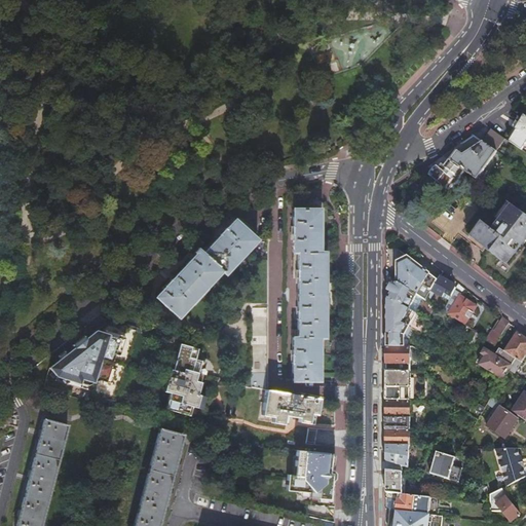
[(517,129),(509,142),(521,150),(525,141),(525,116),(524,115),(519,123),(516,121),(512,127),(517,129)]
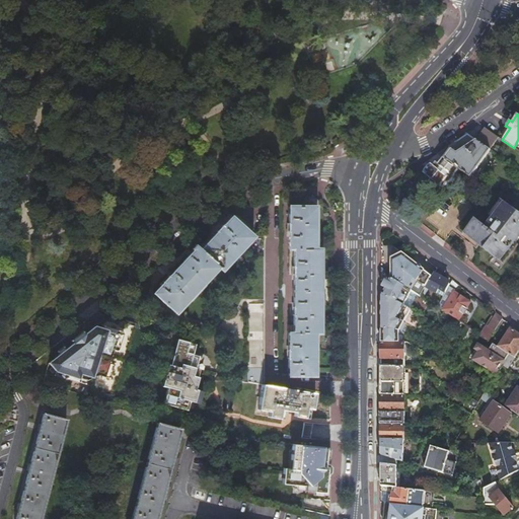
[(485,128),(476,140),(491,149),(499,138),(485,128)]
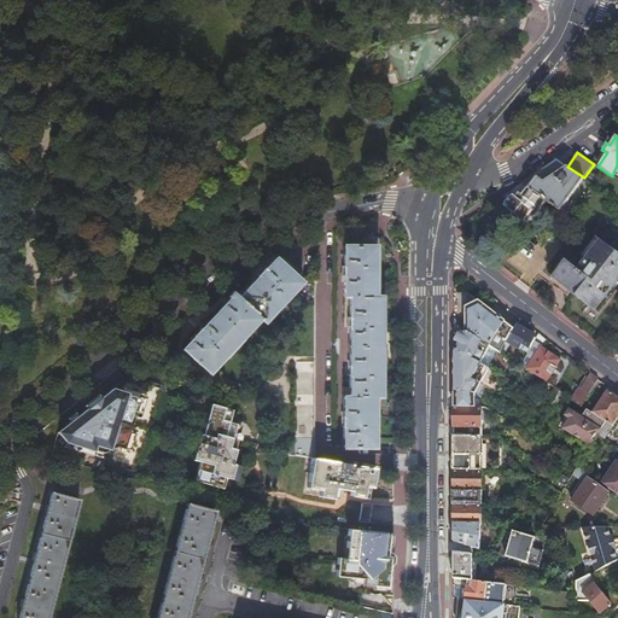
[(551,204),(560,211),(584,178),(567,167),(543,181),(536,176),(528,187),(547,202),(551,204)]
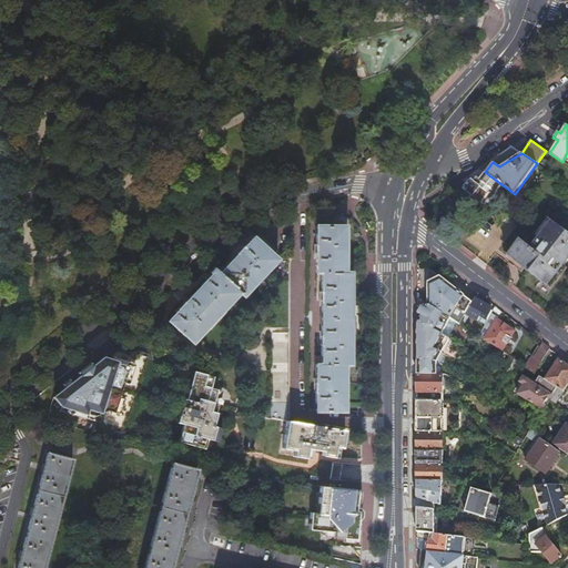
[(485,205),(503,185),(485,172),(479,179),(477,176),(473,181),(472,180),(469,181),(465,188),(464,189),(462,186),(459,190),(474,202),(473,203),(477,208),(482,203),(485,205)]
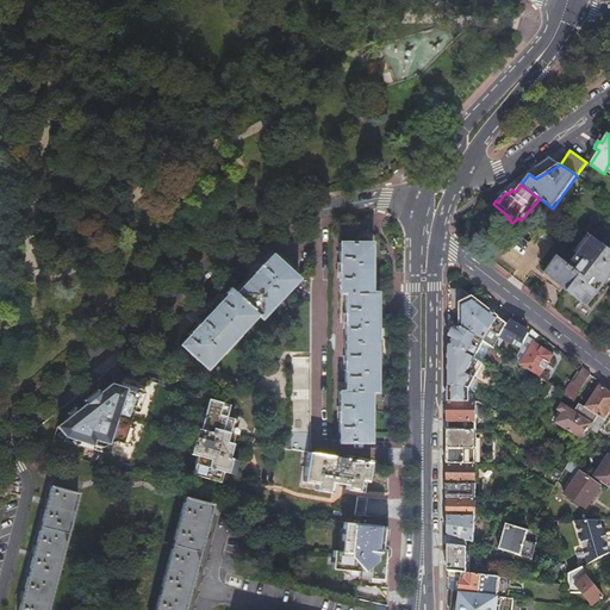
[(609,249),(593,237),(572,266),(558,255),(543,274),(582,303),(587,296),(593,299),(609,277),(609,249)]
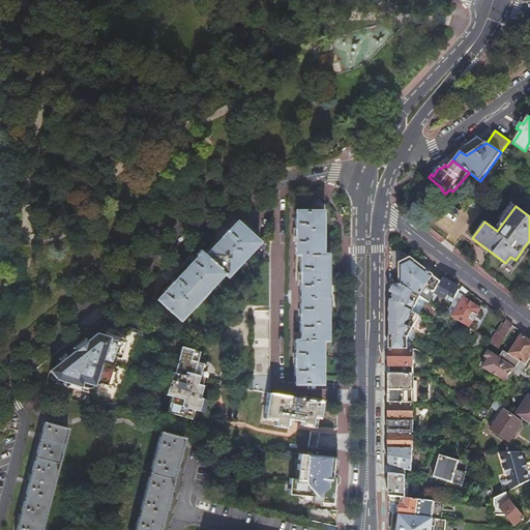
[(294,341),(294,384),(321,384),(321,341),(326,341),(327,256),(321,256),(321,211),(295,211),(294,256),(299,256),(299,341),(294,341)]
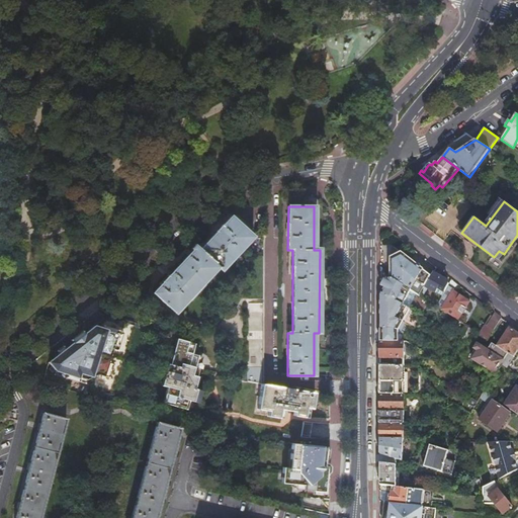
[(246,299),(262,299),(262,237),(252,237),(230,217),(198,250),(193,245),(189,249),(192,251),(153,293),(174,314),(217,268),(220,271),(246,243),(246,299)]
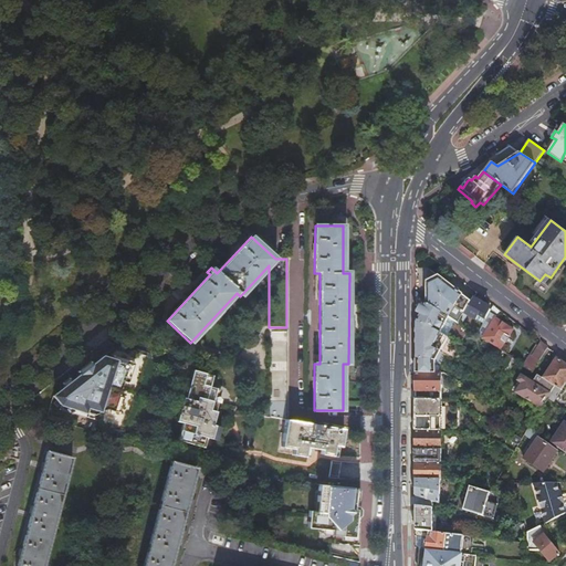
[(427,301),(426,303),(449,316),(453,321),(458,323),(464,313),(471,302),(439,275),(427,282),(427,301)]
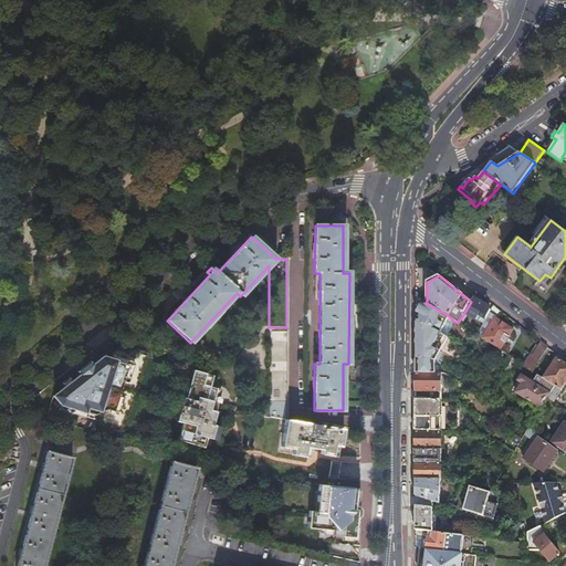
[(473,299),(471,302),(464,313),(483,324),(489,312),(490,310),(480,304),(481,303),(473,299)]
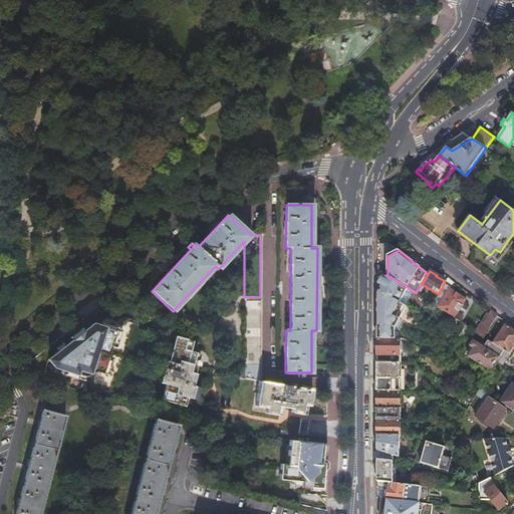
[(381,286),(378,290),(399,302),(408,287),(387,275),(384,279),(381,277),(378,284),(381,286)]
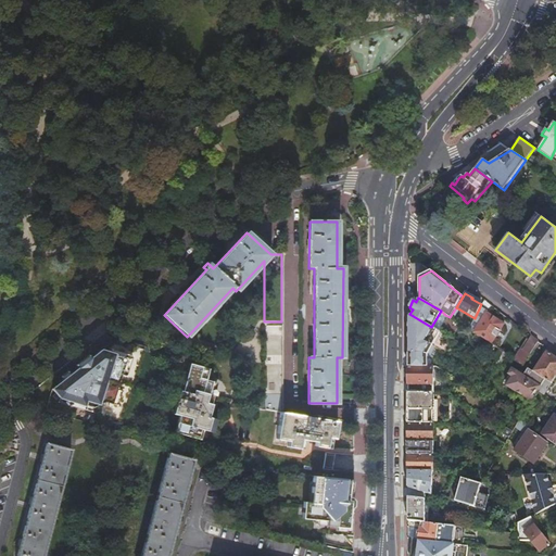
[(468,329),(491,344),(504,324),(487,313),(488,311),(480,306),(475,318),(468,329)]
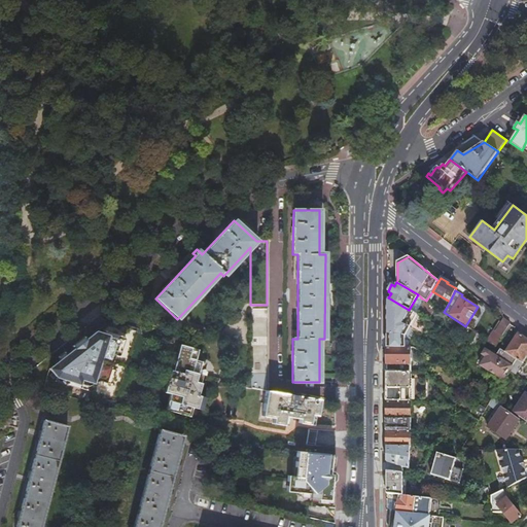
[(422,299),(418,294),(409,310),(413,313),(414,313),(422,299)]
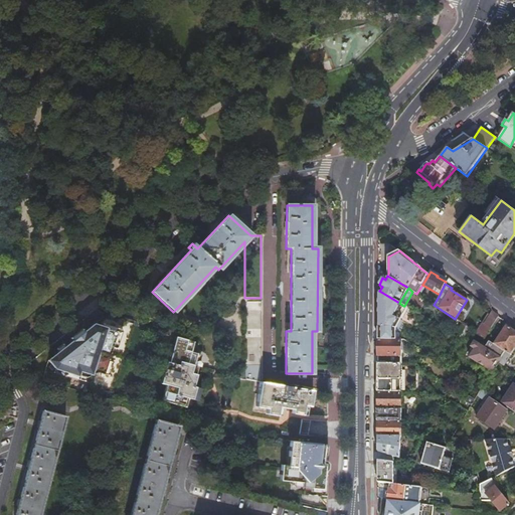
[(378,294),(378,340),(390,340),(394,340),(397,340),(400,331),(411,311),(404,306),(403,306),(399,303),(379,291),(378,294)]
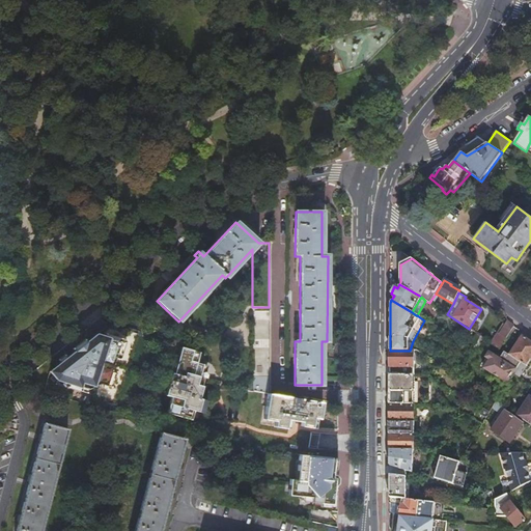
[(251,392),(268,393),(269,311),(252,311),(251,392)]
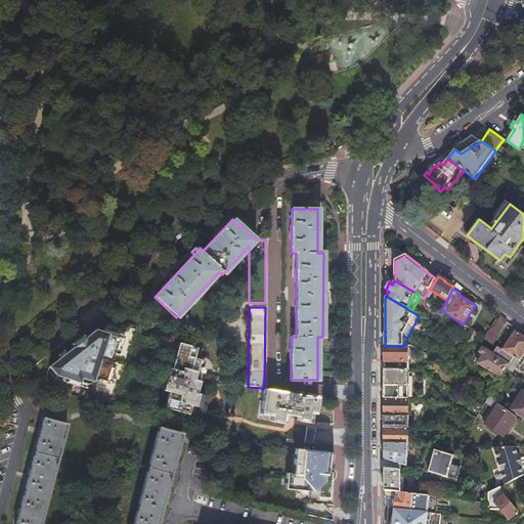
[(499,334),(508,321),(500,317),(498,320),(493,330),(499,334)]
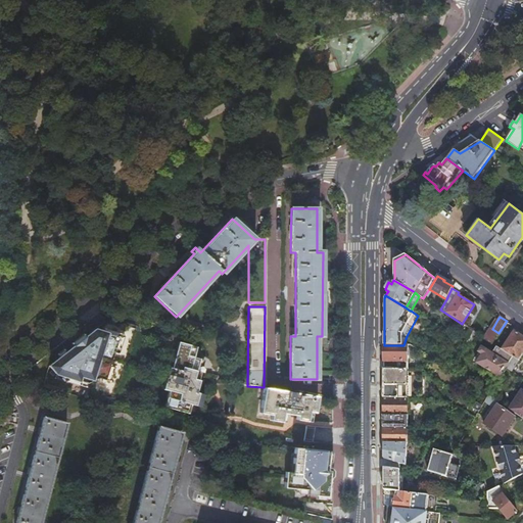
[(492,329),(497,320),(496,319),(484,338),(492,343),(498,333),(492,329)]
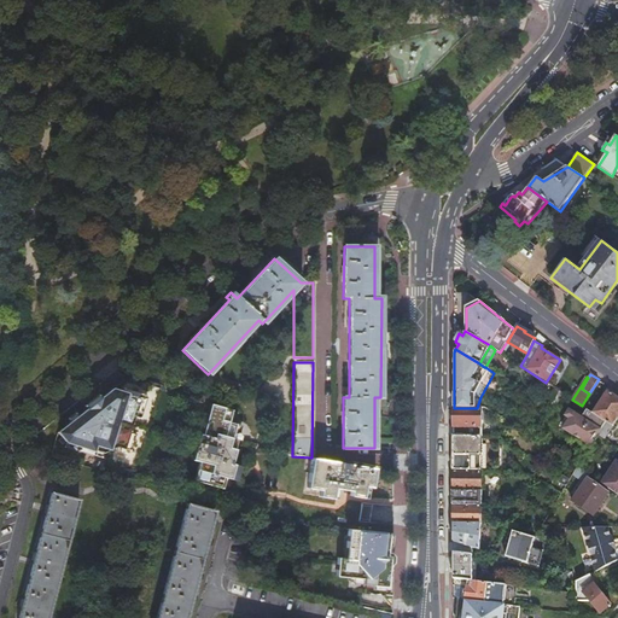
[(124,378),(85,409),(76,417),(56,432),(63,439),(65,442),(63,447),(129,470),(156,394),(124,378)]
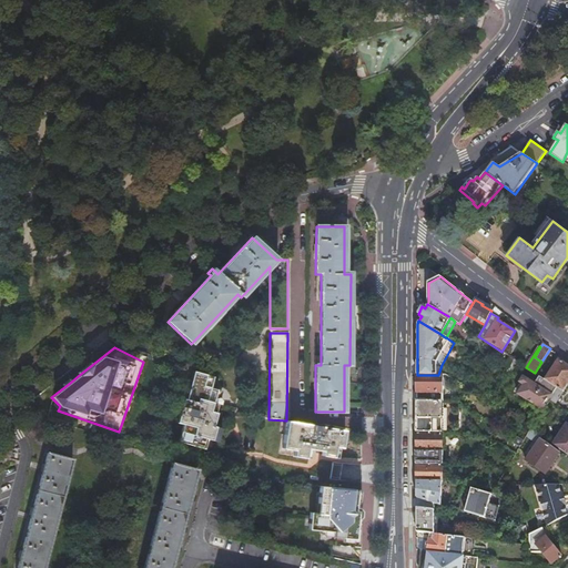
[(507,369),(514,359),(508,356),(501,366),(507,369)]
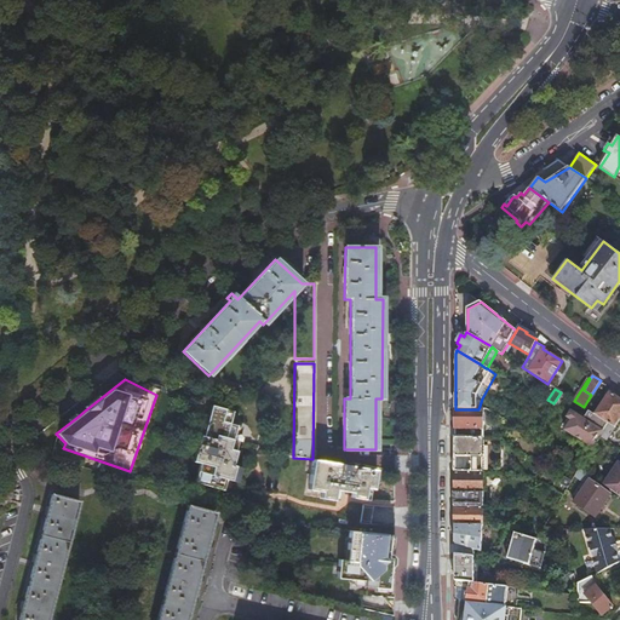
[(603,438),(607,441),(619,419),(619,397),(609,391),(595,414),(608,424),(600,436),(603,438)]
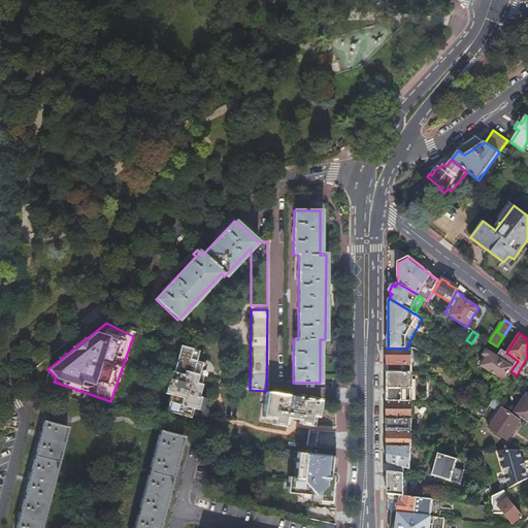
[(471,343),(469,347),(468,348),(472,350),(482,336),(477,334),(471,343)]
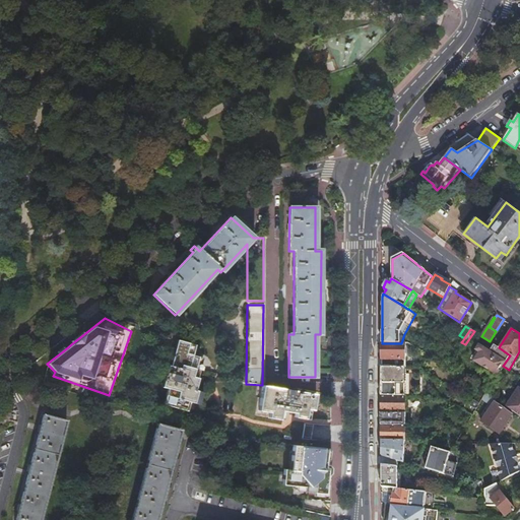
[(163,405),(187,411),(189,402),(194,403),(197,391),(194,390),(198,378),(193,377),(198,356),(192,354),(194,344),(177,340),(170,366),(167,365),(161,387),(168,389),(163,405)]
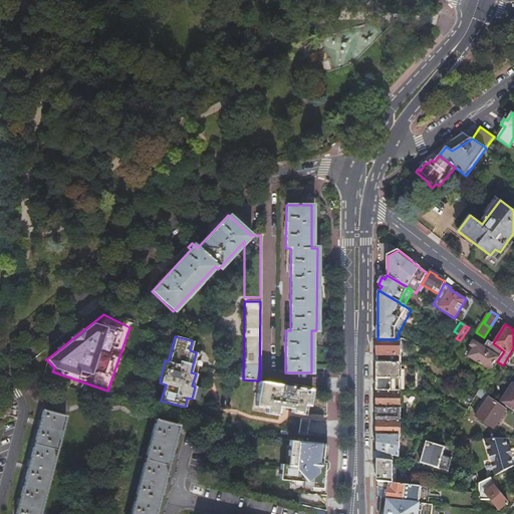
[(377,339),(377,362),(400,363),(400,339),(397,339),(394,339),(390,339),(377,339)]
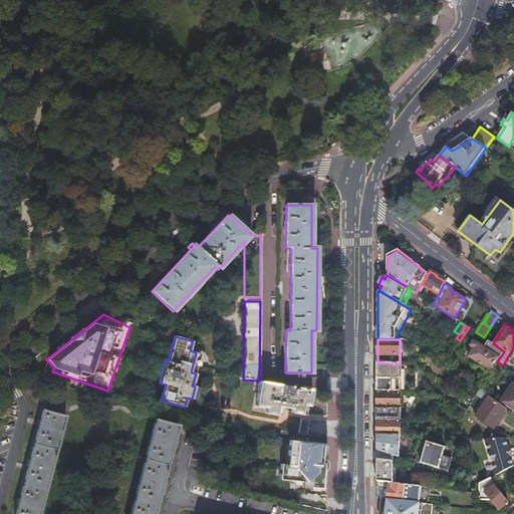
[(493,343),(488,340),(484,347),(474,340),(470,345),(474,348),(469,356),(494,372),(500,363),(497,361),(504,351),(493,343)]
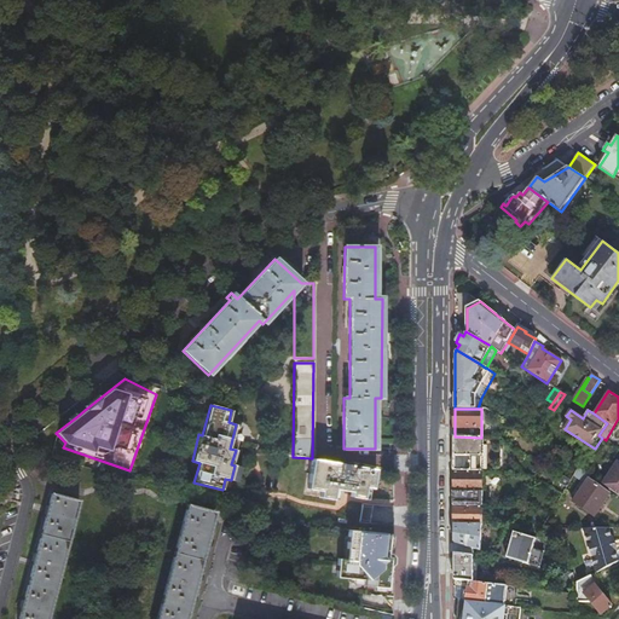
[(455,437),(455,472),(481,473),(480,472),(481,438),(455,437)]
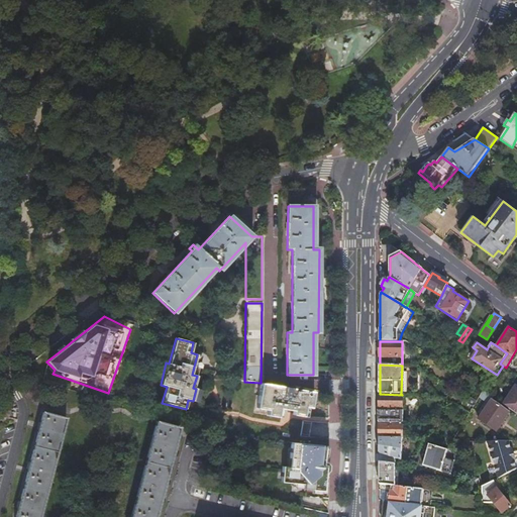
[(495,399),(516,413),(516,386),(512,383),(508,380),(495,399)]
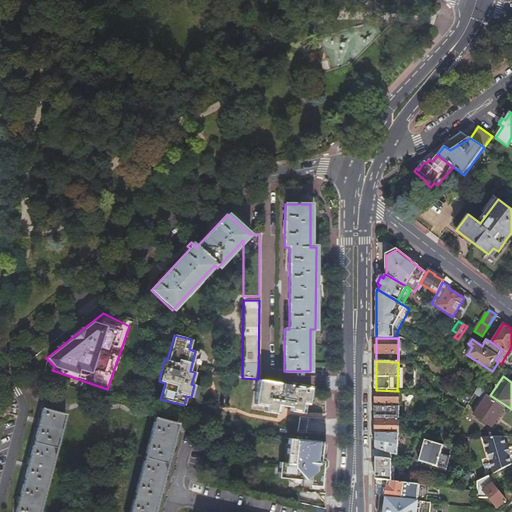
[(309,404),(311,388),(258,379),(254,405),(266,407),(265,412),(276,414),(277,405),(291,407),(290,411),(301,413),(302,404),(309,404)]
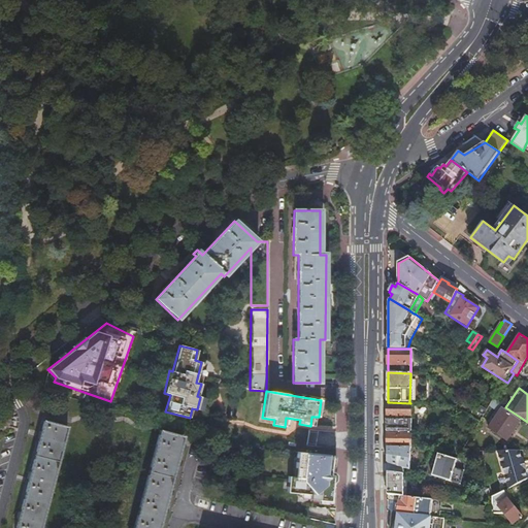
[(493,399),(489,405),(495,409),(486,422),(490,425),(488,428),(506,440),(520,421),(502,408),(503,406),(493,399)]
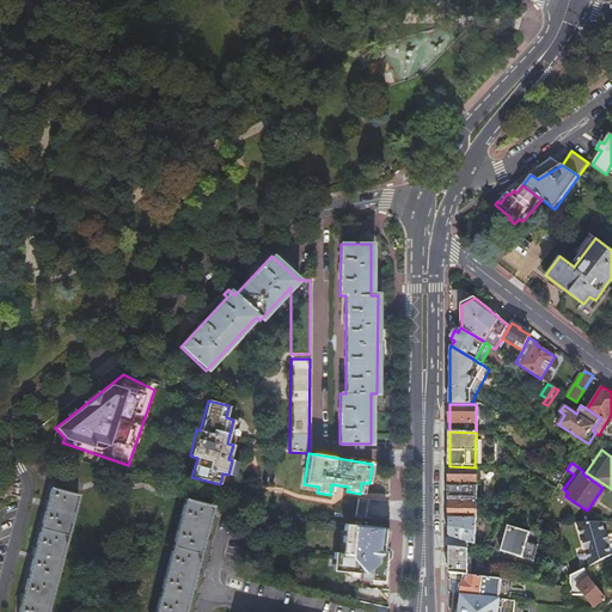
[(450,466),(448,501),(466,501),(466,500),(475,500),(476,467),(450,466)]
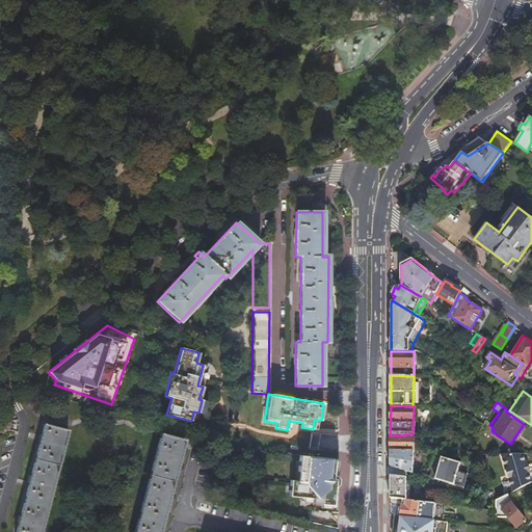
[(15,531),(41,531),(67,430),(43,424),(37,446),(28,480),(20,516),(15,531)]
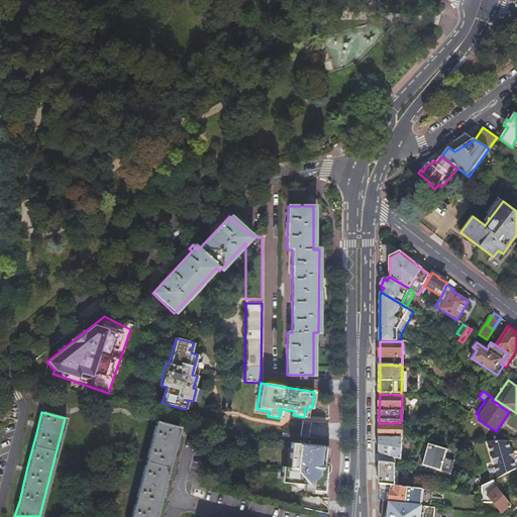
[(130,516),(154,516),(163,488),(172,452),(179,428),(157,422),(130,516)]
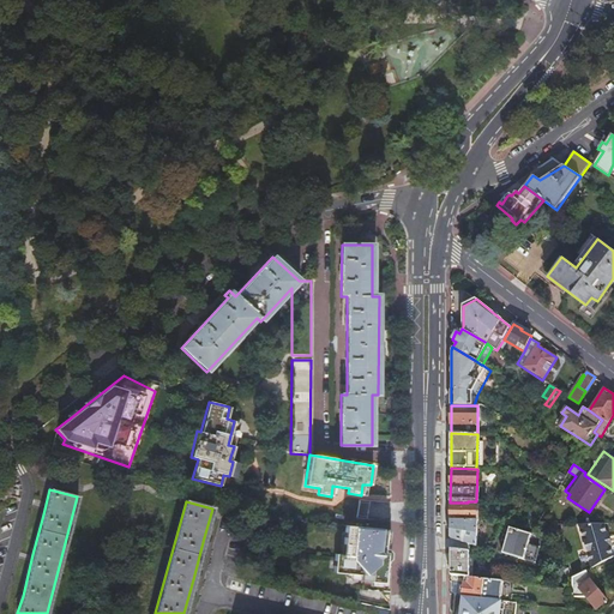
[(468,503),(450,503),(450,521),(476,521),(486,521),(486,501),(476,501),(468,501),(468,503)]
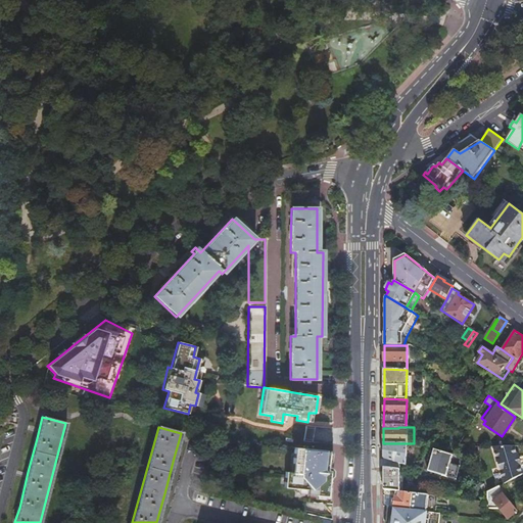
[(383,443),(383,467),(398,469),(398,468),(399,464),(406,466),(406,443),(383,443)]
